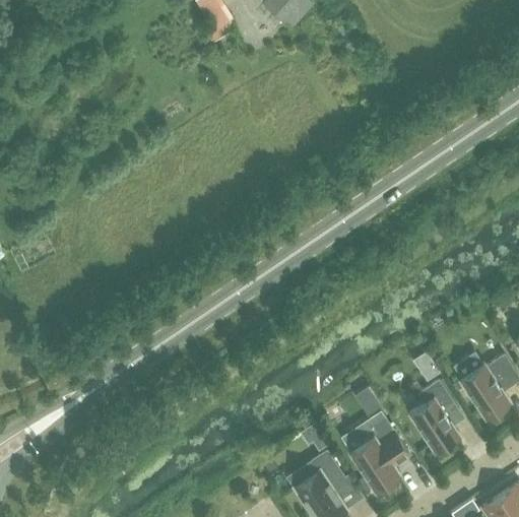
[(196,0),(216,42),(241,30),(225,0),(196,0)]
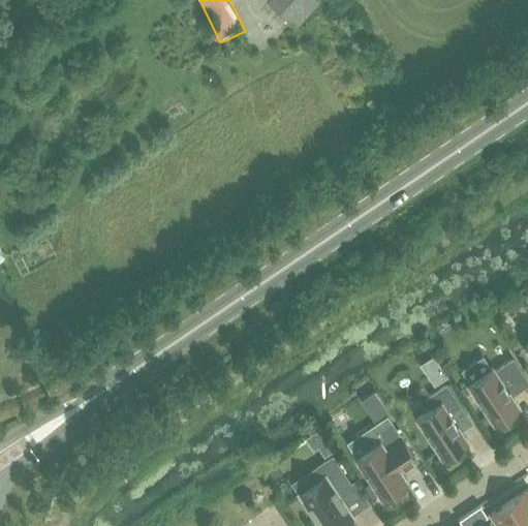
[(272,0),(268,5),(288,24),(309,0),(272,0)]
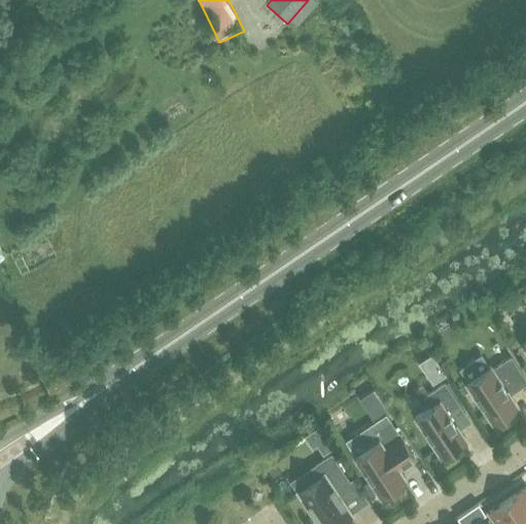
[(466,384),(465,384),(491,423),(516,407),(507,394),(513,390),(514,392),(525,384),(525,383),(510,359),(492,372),(490,369),(488,369),(466,384)]
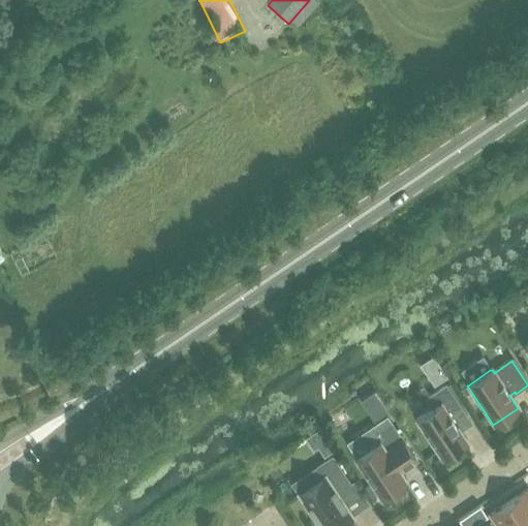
[(449,418),(461,409),(445,387),(425,400),(431,409),(415,421),(441,459),(466,442),(449,418)]
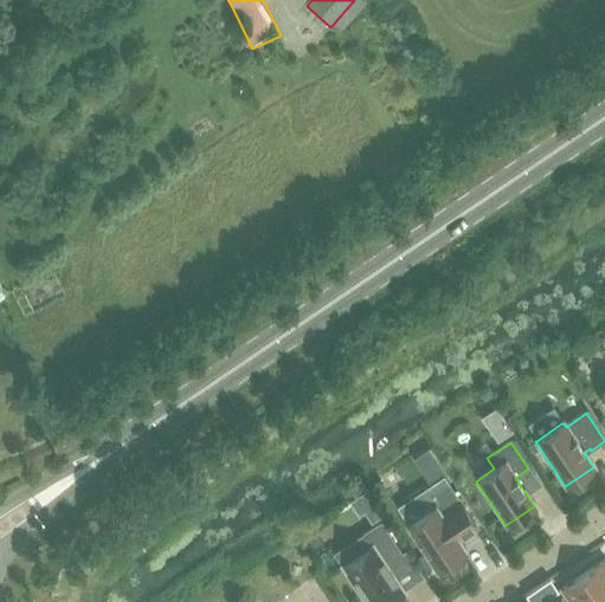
[(476,529),(446,485),(432,496),(438,505),(406,526),(437,571),(464,552),(457,541),(476,529)]
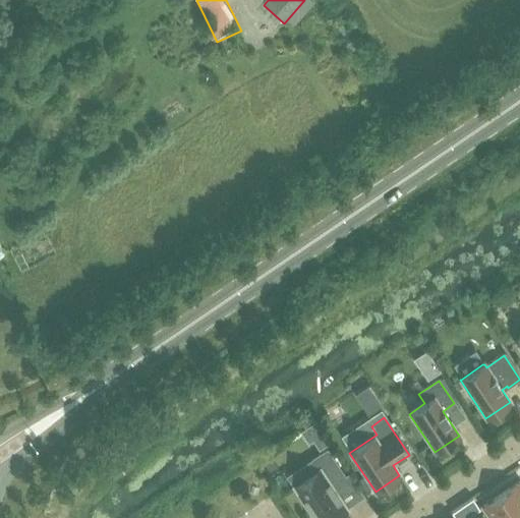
[(348,484),(326,452),(311,462),(319,471),(293,487),(312,516),(310,517),(336,517),(346,511),(335,494),(348,484)]
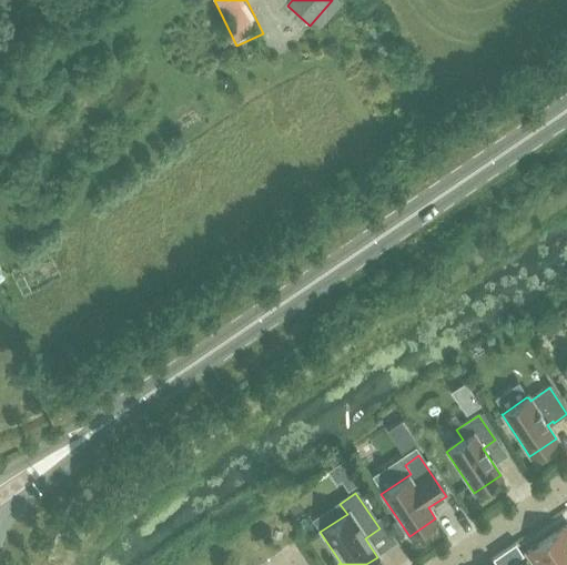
[(557,564),(566,558),(566,530),(565,527),(526,554),(533,564),(557,564)]
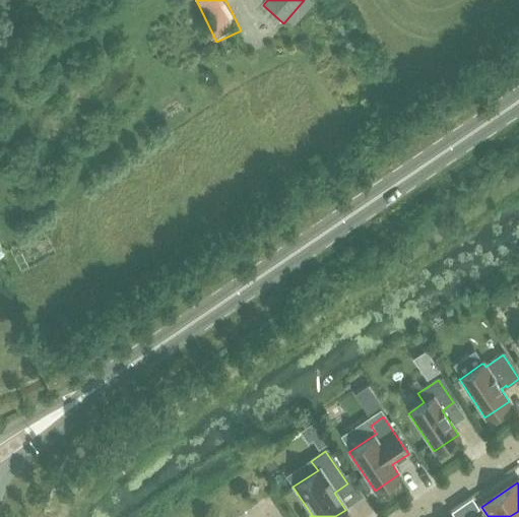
[(466,516),(478,509),(471,499),(450,512),(453,516),(466,516)]
